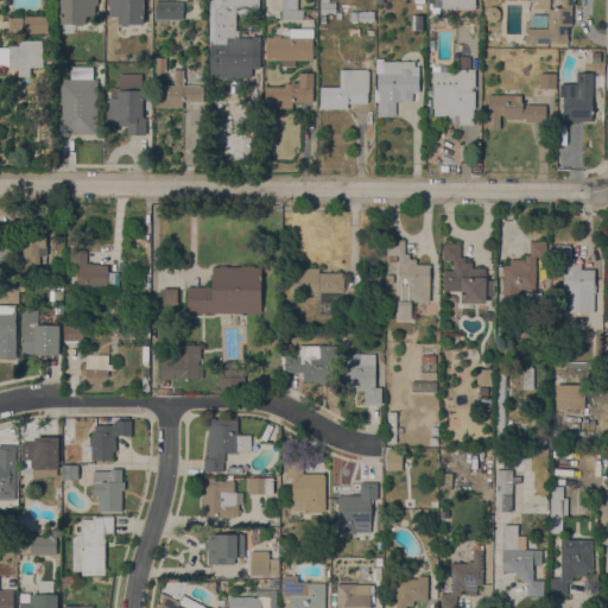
[(97,0),(97,6),(95,6),(95,17),(86,17),(86,24),(83,24),(81,25),(77,25),(75,24),(74,24),(74,33),(62,33),(62,24),(61,24),(61,0),(97,0)]
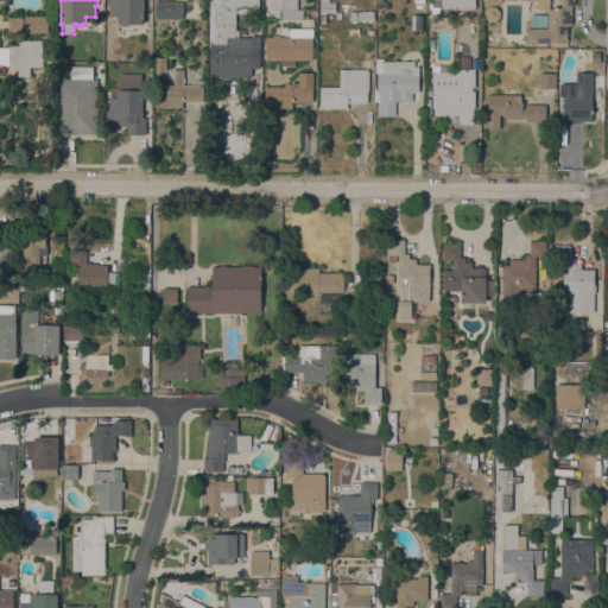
[(130,24),(128,24),(127,25),(122,25),(121,24),(119,24),(119,17),(109,17),(109,6),(108,6),(107,4),(107,0),(144,0),(144,24),(130,24)]
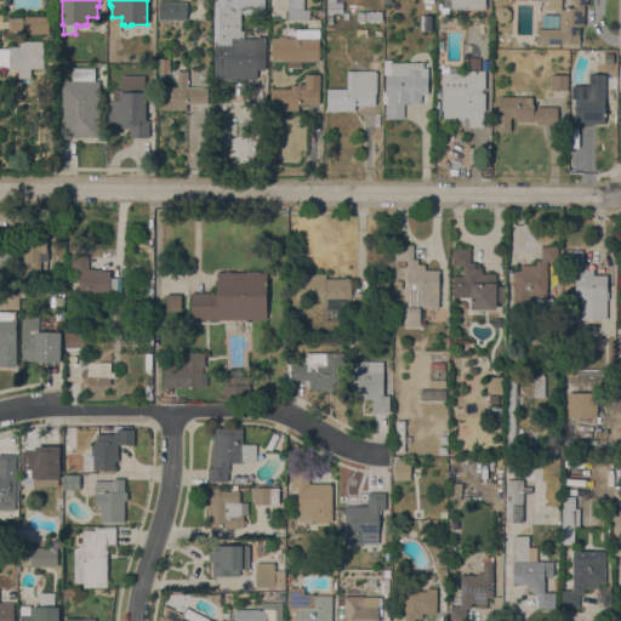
[(214,0),(265,0),(265,15),(240,13),(240,30),(243,30),(243,39),(256,39),(256,36),(266,36),(265,70),(256,70),(256,79),(243,79),(243,81),(232,81),(232,79),(214,79),(214,45),(214,0)]
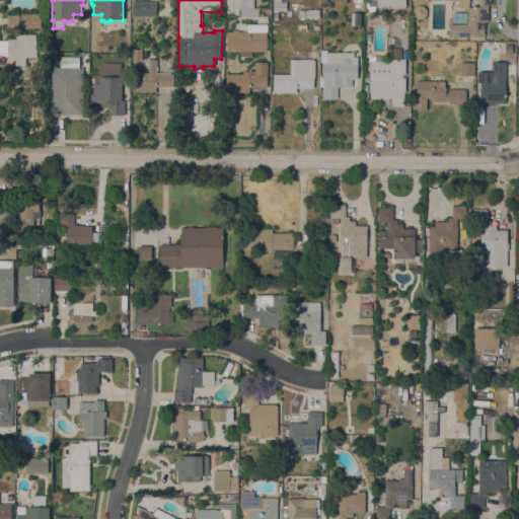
[(253,0),(253,8),(258,8),(258,17),(240,17),(240,0),(253,0)]
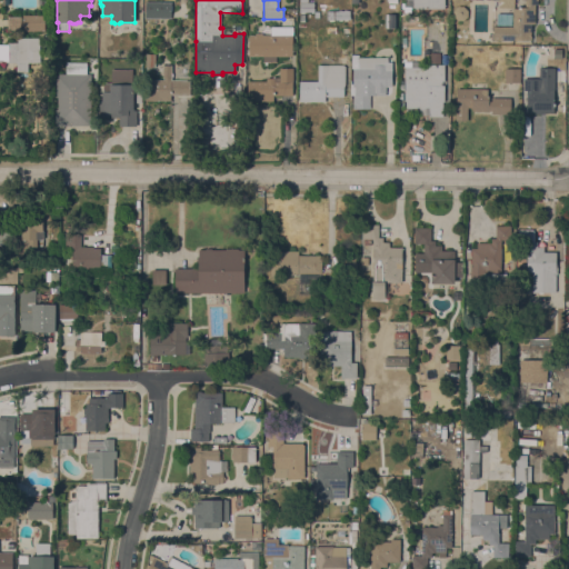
[(300,12),(300,0),(308,0),(308,2),(313,3),(313,12),(300,12)]
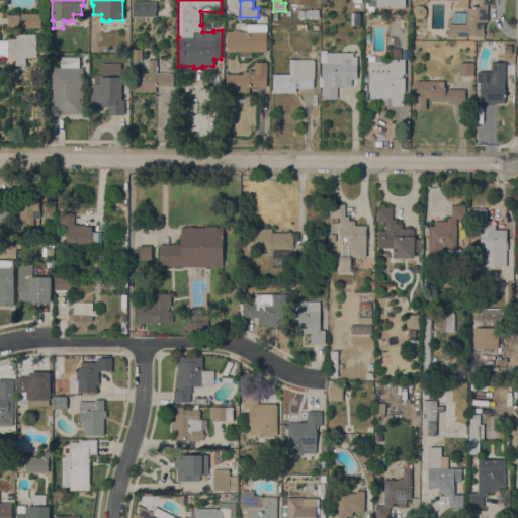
[(375,0),(405,0),(405,8),(375,8),(375,0)]
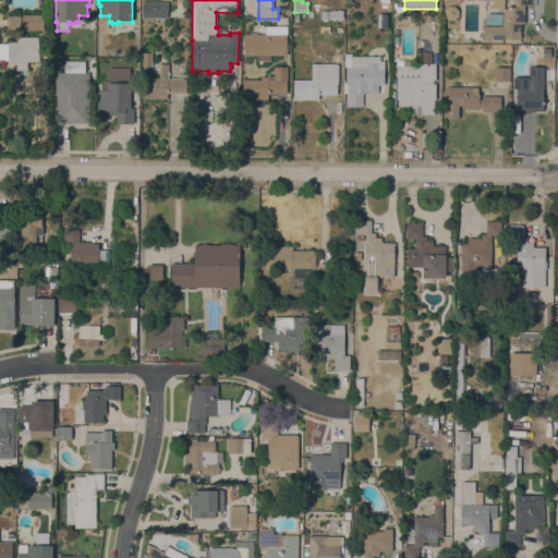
[(484,38),(482,38),(482,34),(484,34),(484,26),(502,26),(502,9),(509,9),(509,7),(514,7),(514,0),(528,0),(528,4),(524,4),(524,24),(521,24),(521,32),(520,32),(520,36),(521,36),(521,39),(504,38),(504,39),(484,39),(484,38)]
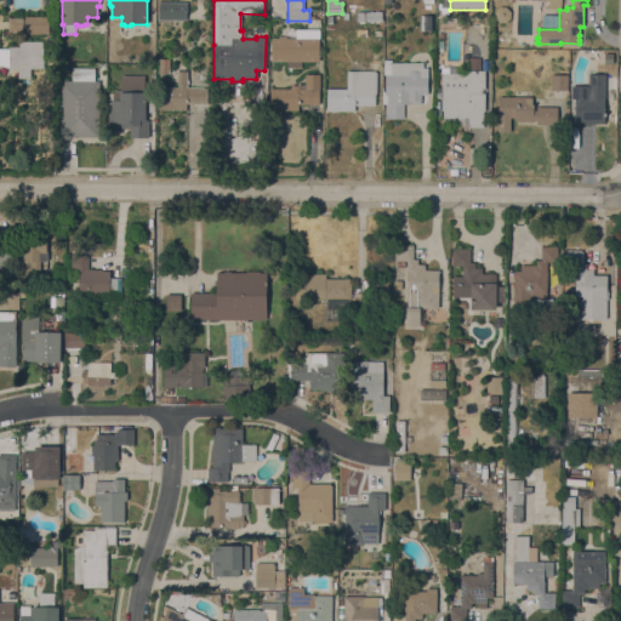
[(187,21),(158,21),(159,1),(187,1),(187,21)]
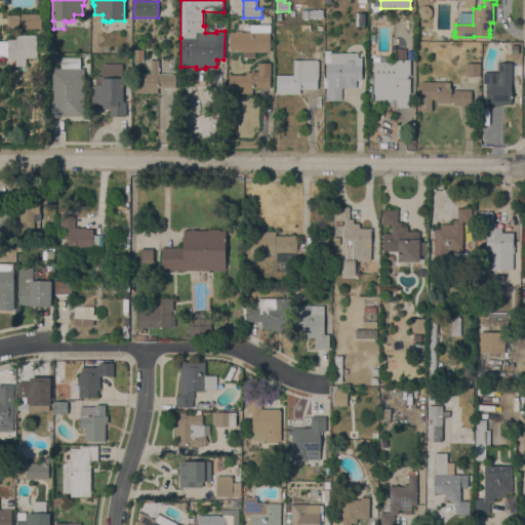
[(321,18),(318,18),(318,22),(310,22),(310,18),(308,18),(308,19),(304,19),(304,18),(300,18),(300,10),(323,9),(323,18),(321,18)]
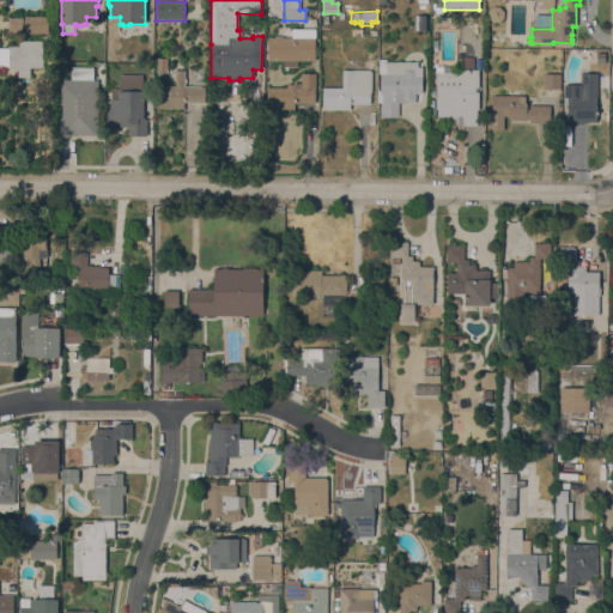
[(426,30),(418,30),(418,26),(414,26),(414,19),(418,19),(418,16),(426,16),(426,30)]
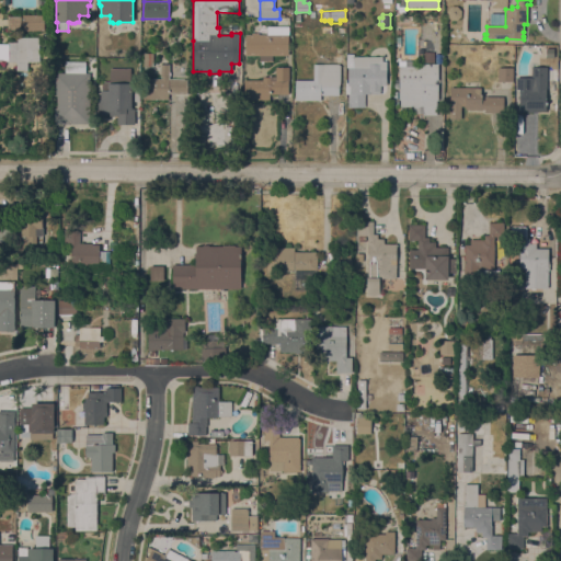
[(22,15),(44,15),(44,31),(22,31),(22,16),(22,15)]
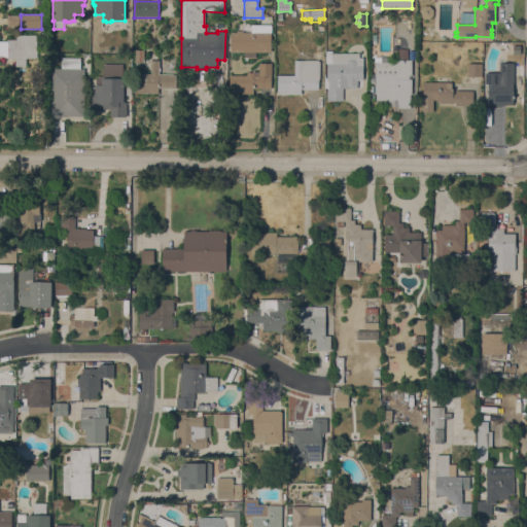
[(244,53),(231,53),(231,32),(237,32),(237,31),(243,31),(243,32),(251,32),(251,25),(270,25),(270,33),(271,33),(271,53),(255,53),(255,57),(244,57),(244,54),(244,53)]
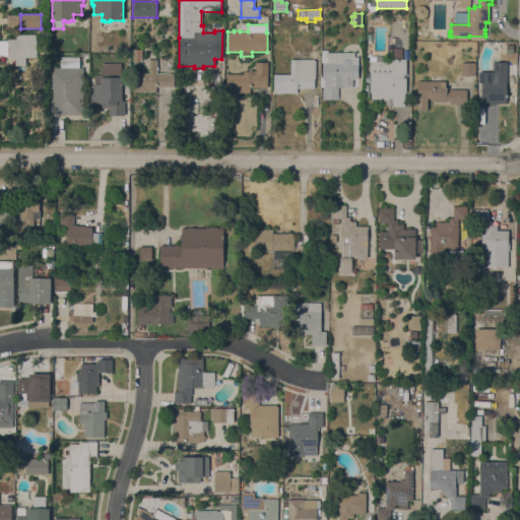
[(24,58),(25,65),(15,66),(14,57),(3,57),(3,56),(0,56),(0,41),(7,41),(7,39),(16,39),(16,35),(37,35),(37,58),(24,58)]
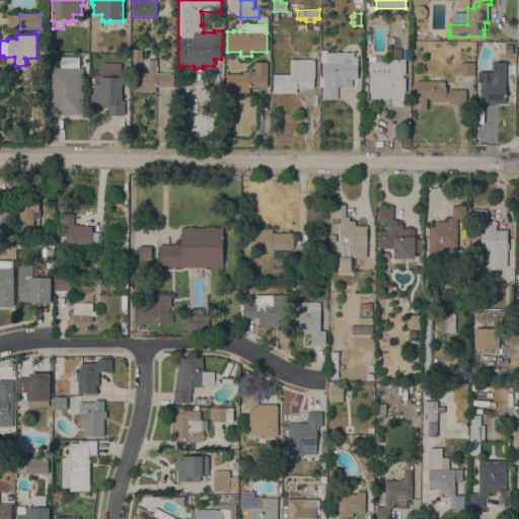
[(405,59),(404,93),(403,93),(403,106),(391,106),(391,98),(379,98),(379,101),(371,101),(371,98),(370,98),(370,92),(369,92),(369,61),(389,62),(389,59),(392,59),(392,48),(401,48),(400,59),(405,59)]
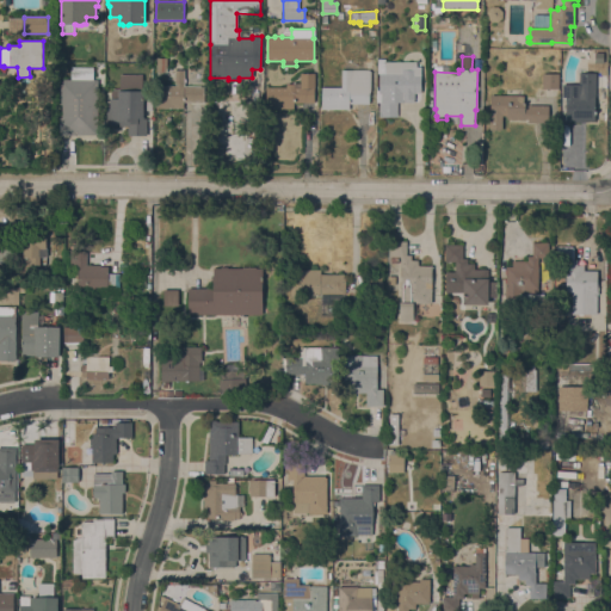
[(421,67),(420,93),(414,93),(414,103),(396,103),(396,117),(380,117),(380,103),(377,103),(377,91),(378,91),(378,74),(377,74),(377,59),(384,59),(384,61),(417,62),(417,67),(421,67)]
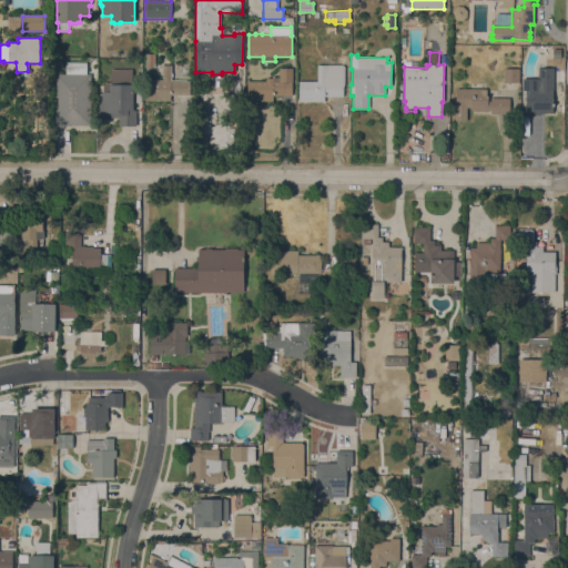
[(91,125),(71,125),(57,125),(57,124),(54,124),(56,110),(57,110),(57,97),(54,97),(54,78),(59,78),(59,73),(66,73),(66,62),(87,62),(87,73),(91,73),(91,125)]
